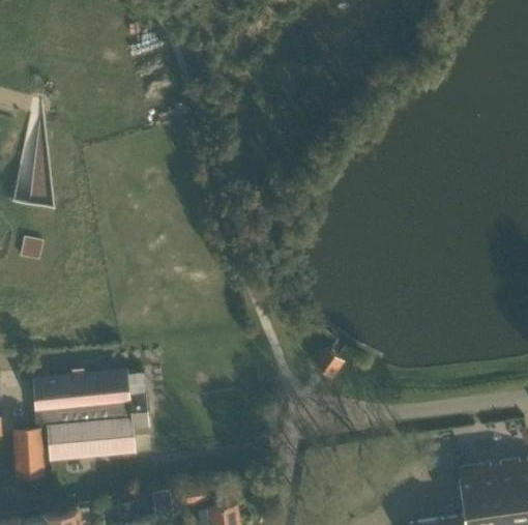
[(330,380),(342,363),(322,350),(311,367),(330,380)]
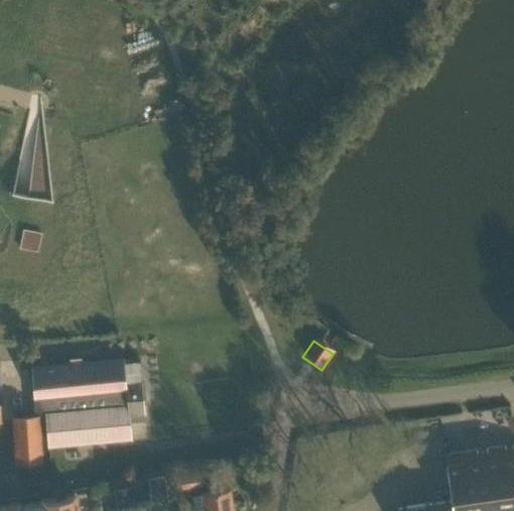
[(124,387),(122,364),(30,373),(33,405),(44,404),(48,449),(129,441),(127,426),(127,419),(142,417),(140,385),(124,387)]
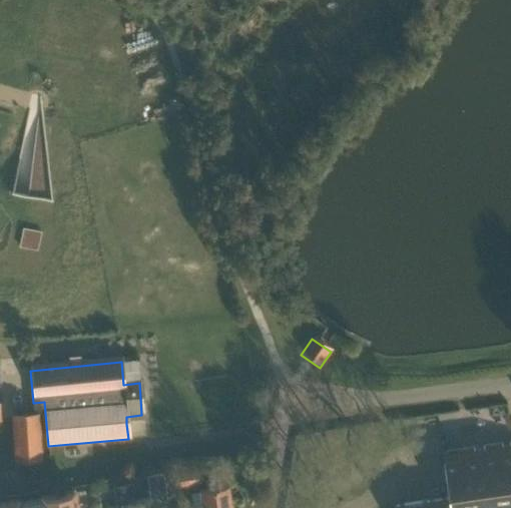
[(47,440),(45,416),(44,402),(33,403),(34,417),(12,418),(15,465),(40,463),(38,441),(47,440)]
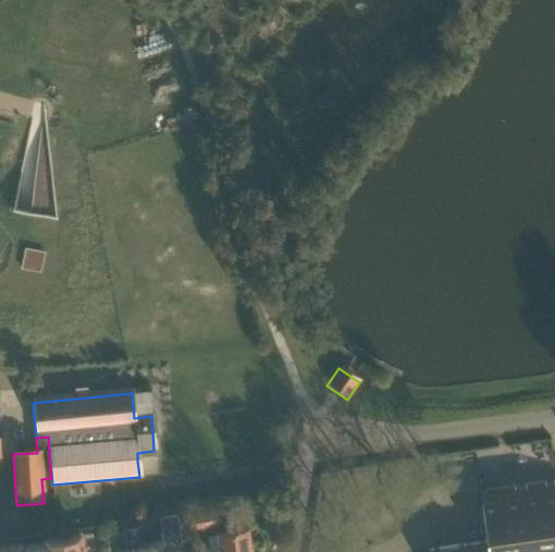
[(153,451),(137,453),(137,461),(155,460),(153,451)]
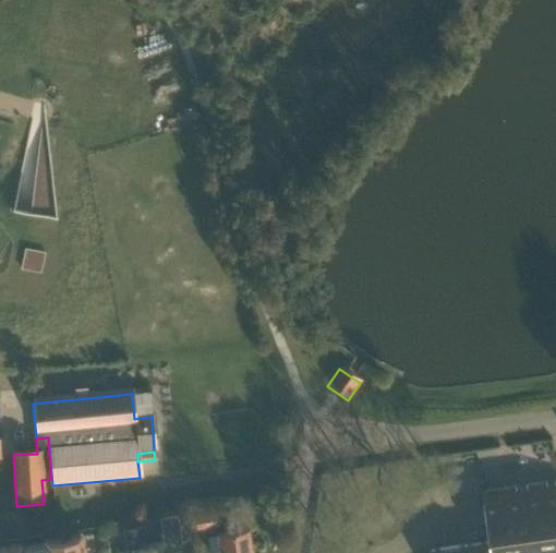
[(486,547),(444,552),(555,552),(555,484),(479,496),(486,547)]
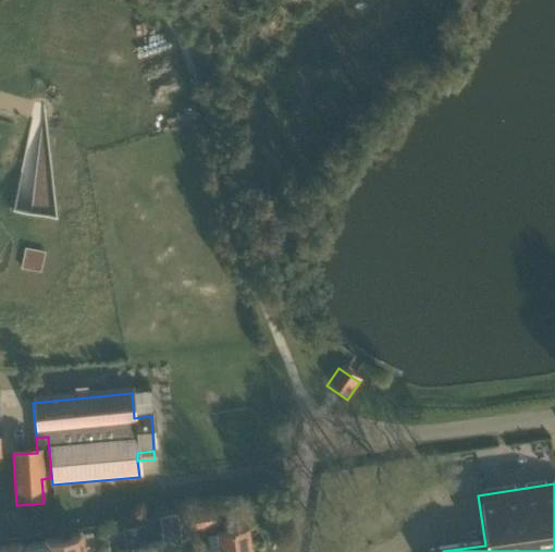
[(249,551),(246,529),(245,529),(243,516),(214,520),(213,510),(187,514),(190,531),(223,526),(224,532),(216,534),(218,551),(249,551)]
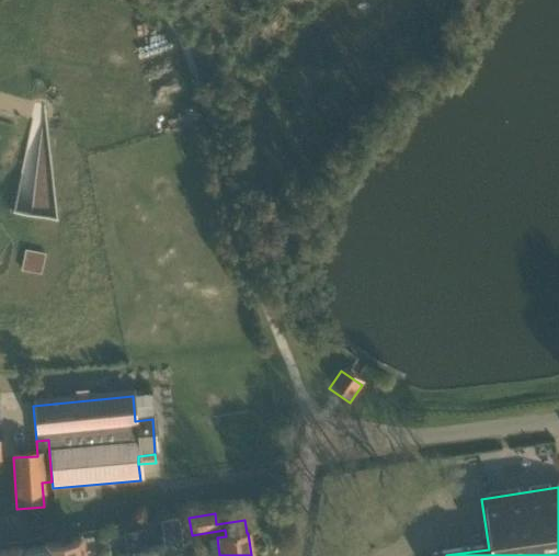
[(162,523),(167,552),(181,549),(177,521),(162,523)]
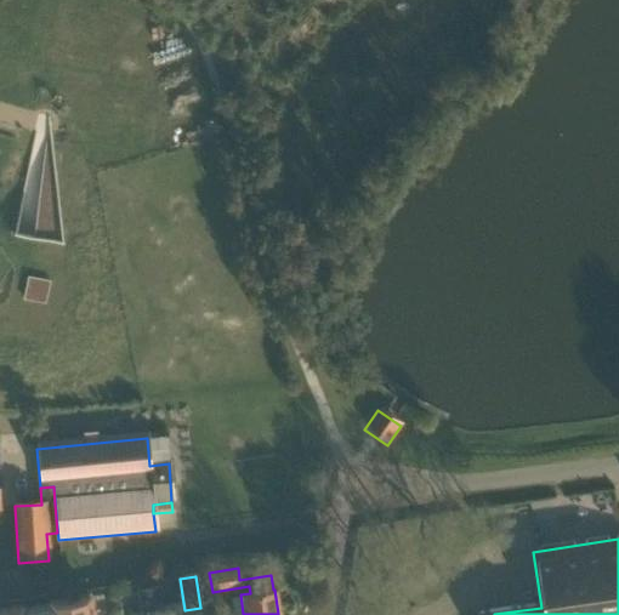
[(181,614),(180,607),(160,610),(157,590),(136,592),(138,613),(146,611),(146,614),(181,614)]
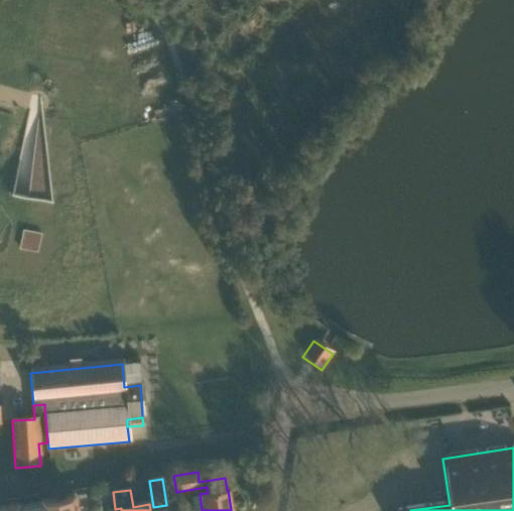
[(262,503),(261,491),(245,493),(246,505),(262,503)]
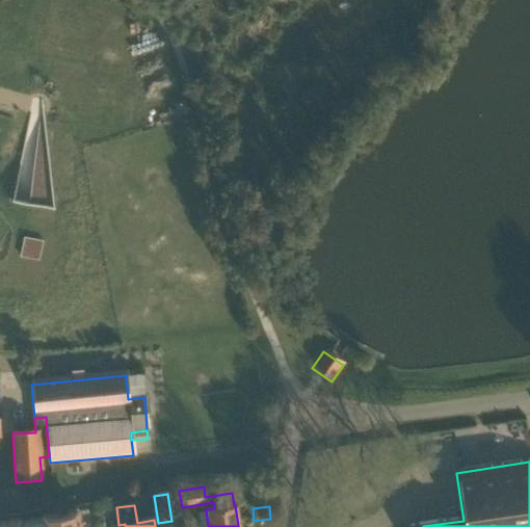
[(77,526),(75,512),(42,519),(42,520),(18,524),(17,523),(0,526),(77,526)]
